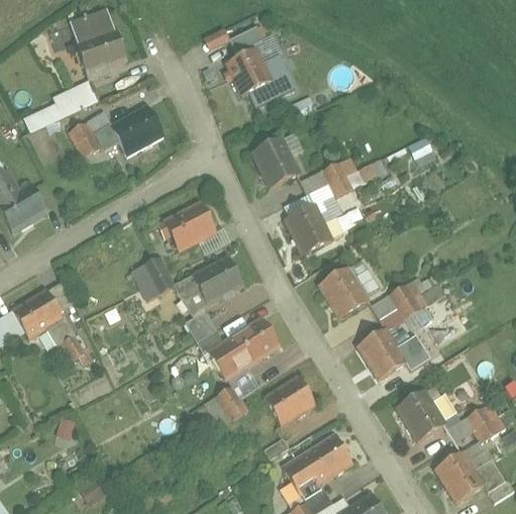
[(68,20),(89,79),(109,72),(107,67),(127,60),(108,6),(68,20)]
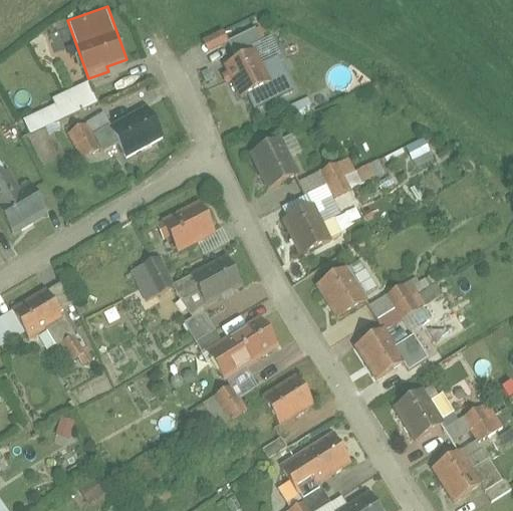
[(228,39),(236,57),(254,48),(252,42),(261,38),(256,26),(228,39)]
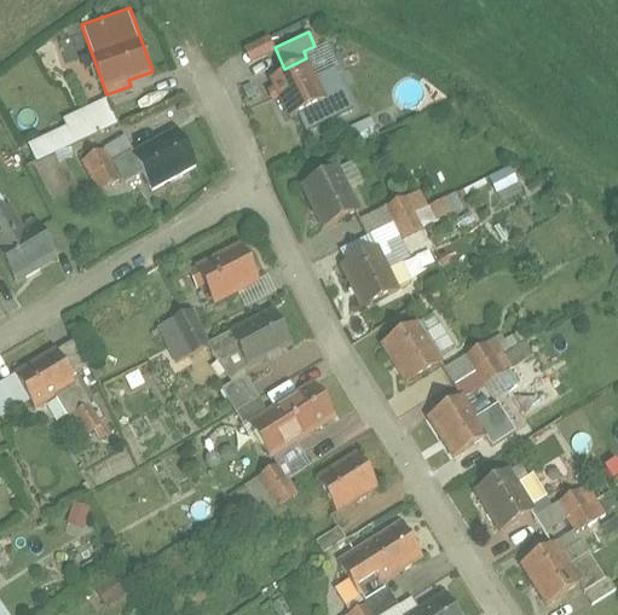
[(270,76),(288,116),(299,111),(306,127),(354,105),(335,65),(315,75),(306,58),(284,69),(270,76)]
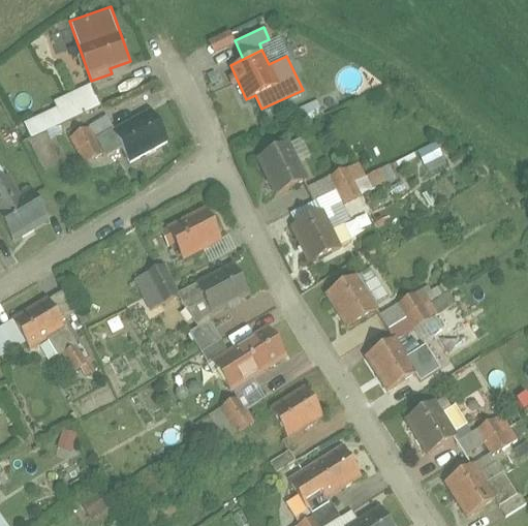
[(101,103),(91,81),(54,97),(58,104),(24,120),(31,135),(101,103)]
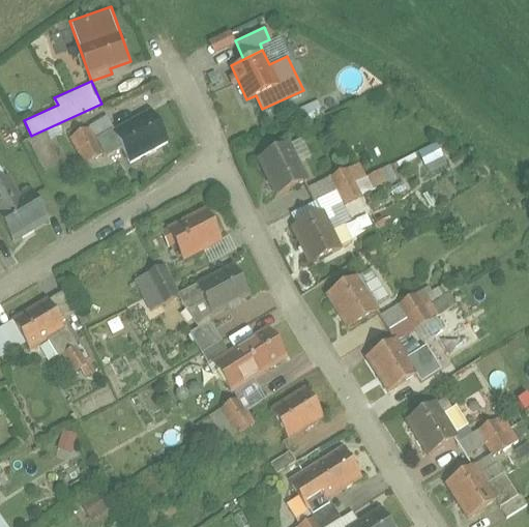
[(302,116),(319,112),(316,99),(299,104),(302,116)]
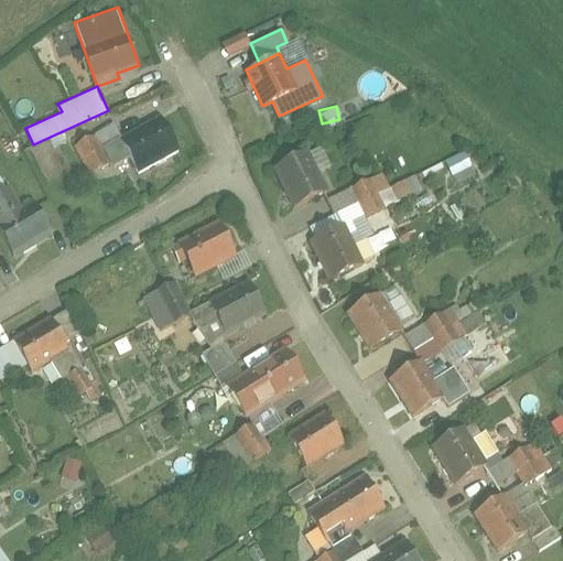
[(131,153),(140,170),(179,150),(160,115),(121,135),(115,121),(95,132),(111,164),(131,153)]
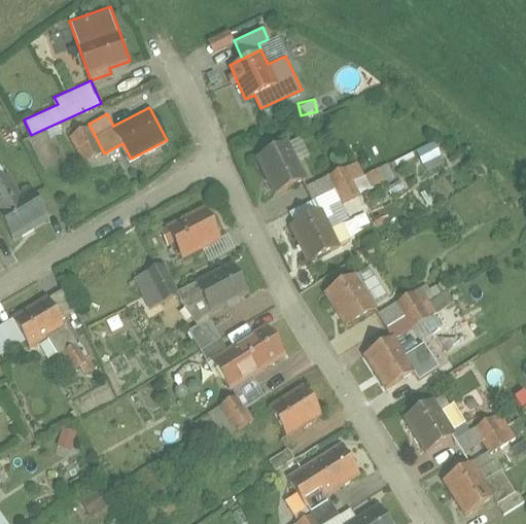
[(67,134),(81,161),(100,151),(85,124),(67,134)]
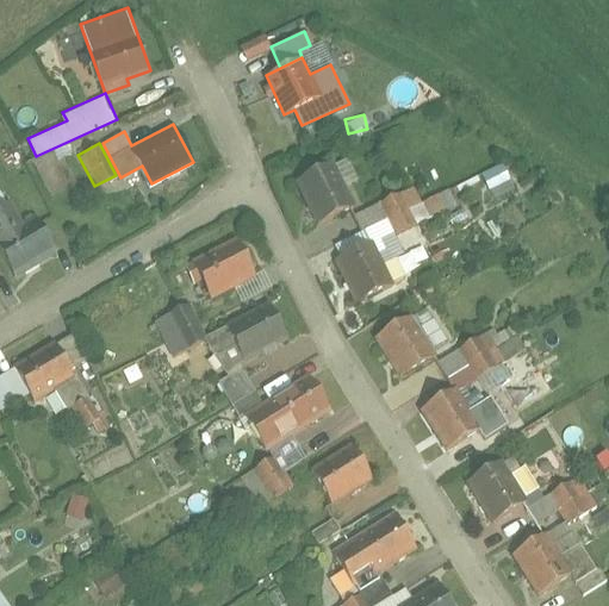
[(465,206),(526,175),(514,152),(453,182),(465,206)]
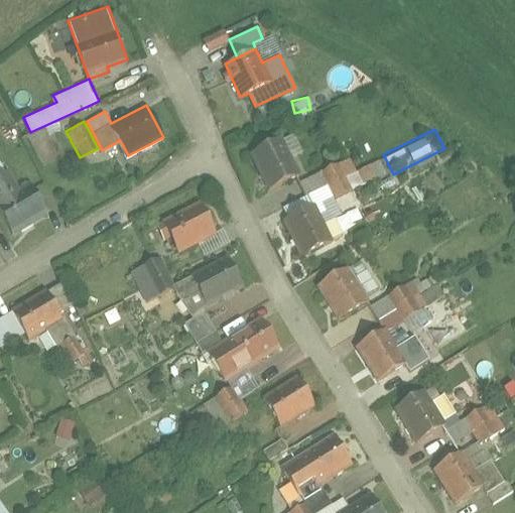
[(250,151),(267,188),(299,174),(282,137),(250,151)]
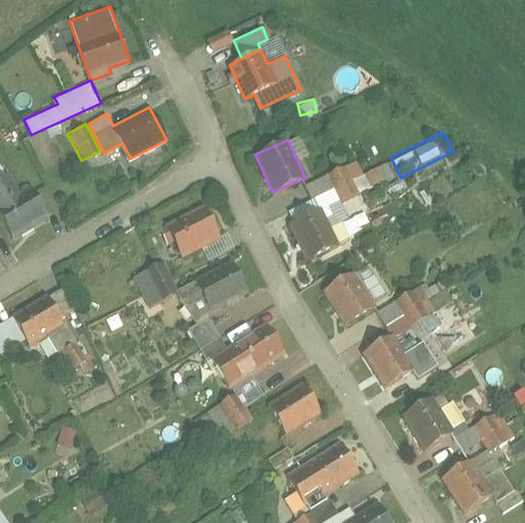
[(0,178),(0,216),(13,238),(48,218),(30,187),(20,193),(8,174),(0,178)]
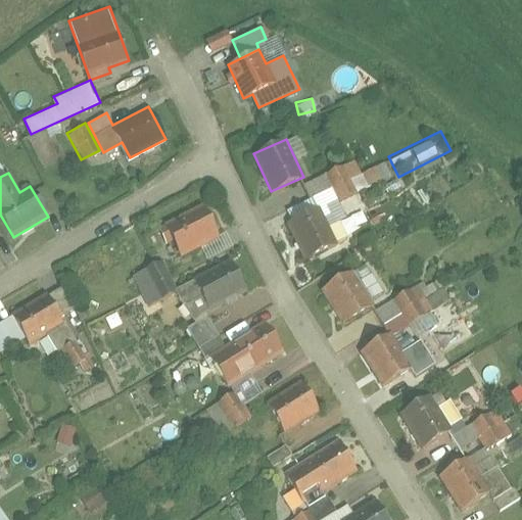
[(164,222),(180,253),(219,235),(203,203),(164,222)]
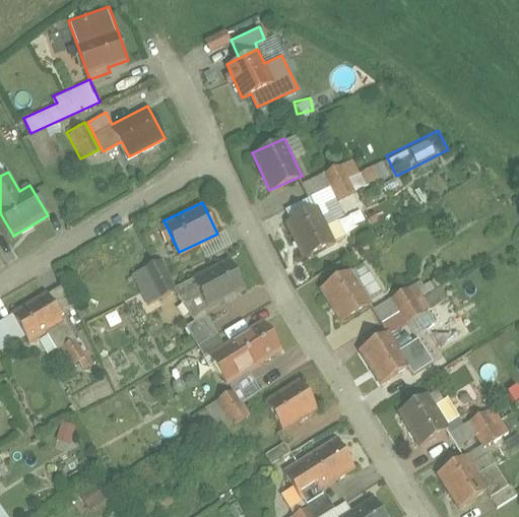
[(284,220),(304,257),(345,236),(337,219),(327,224),(317,204),(284,220)]
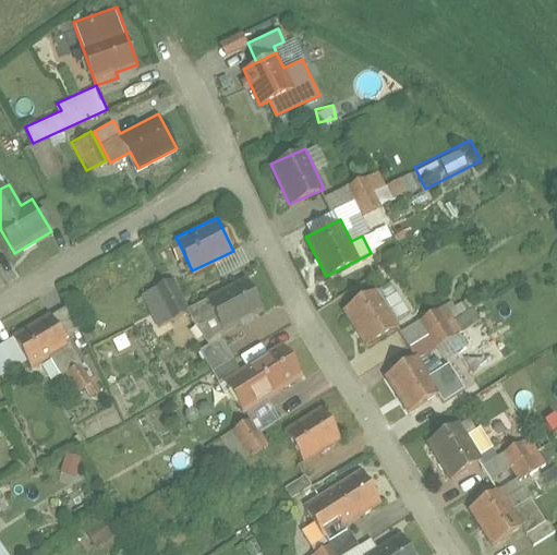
[(263,310),(245,275),(184,306),(202,340),(263,310)]
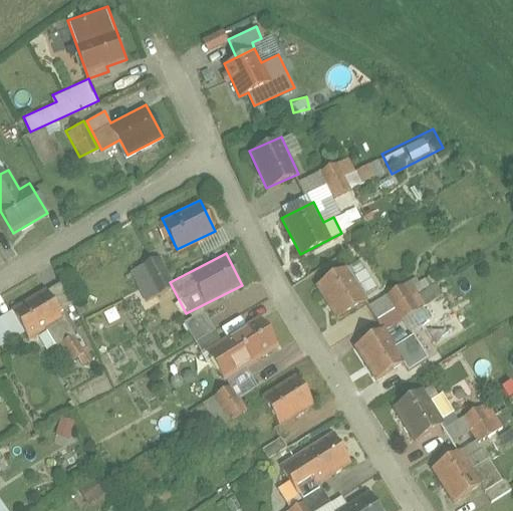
[(316,284),(337,318),(366,300),(346,266),(316,284)]
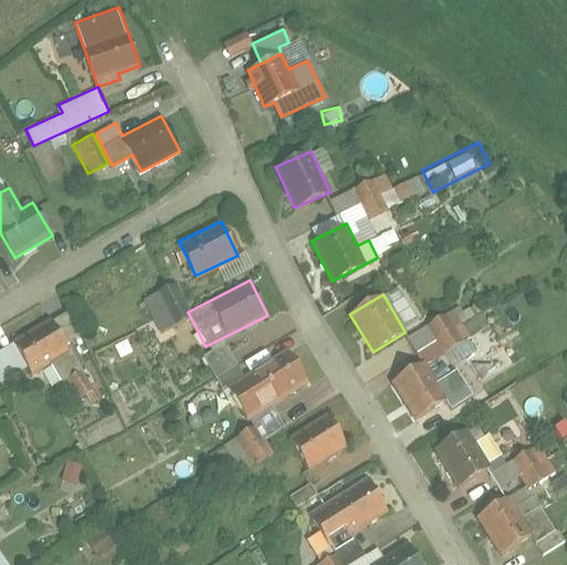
[(69,310),(52,318),(68,343),(82,335),(69,310)]
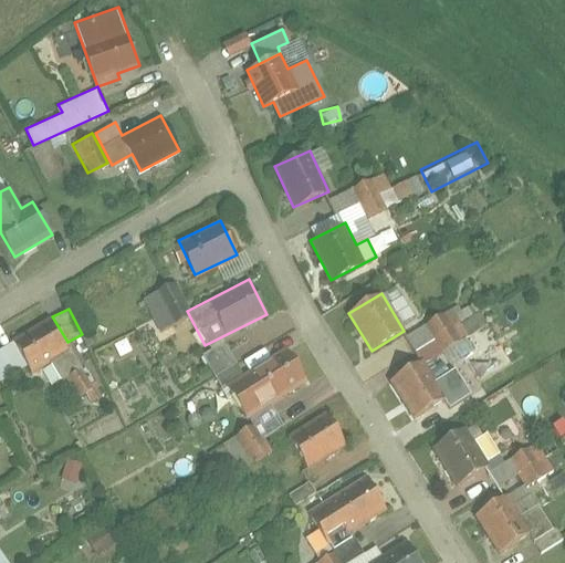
[(51,314),(12,336),(14,341),(29,364),(33,371),(51,361),(62,379),(65,377),(76,396),(93,386),(67,342),(52,316),(51,314)]
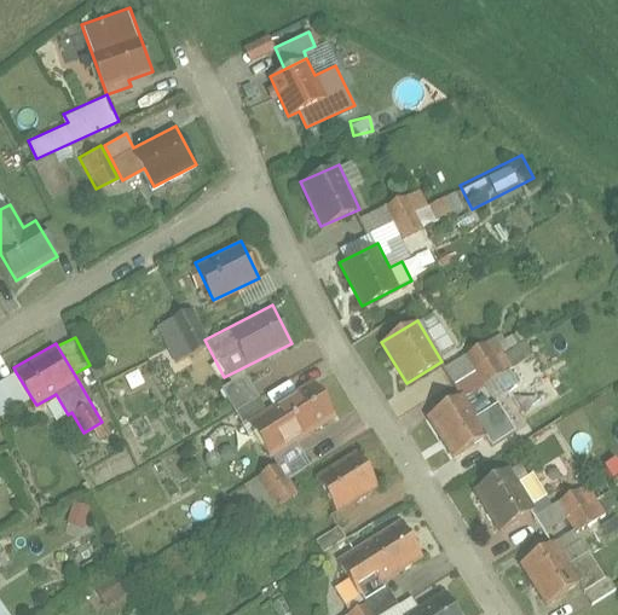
[(0,416),(32,398),(16,372),(0,381),(0,416)]
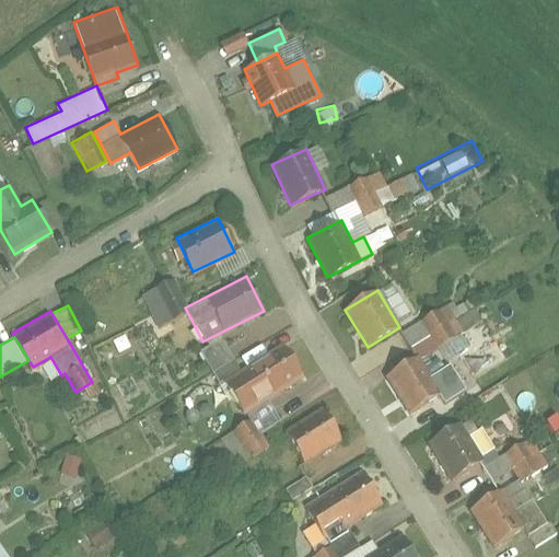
[(225,379),(245,412),(304,376),(284,345),(242,370),(225,379)]
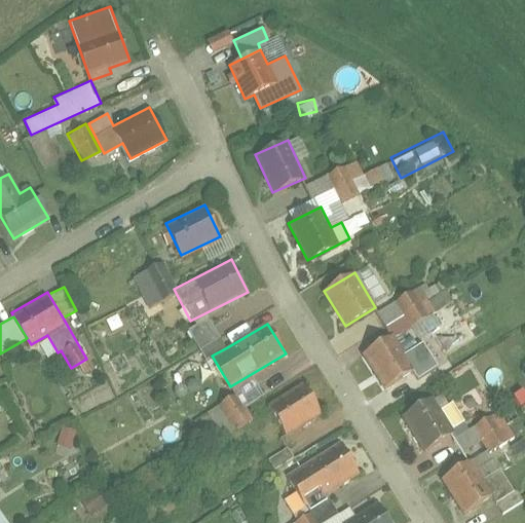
[(363,353),(384,387),(413,370),(417,377),(439,365),(423,340),(405,351),(394,334),(363,353)]
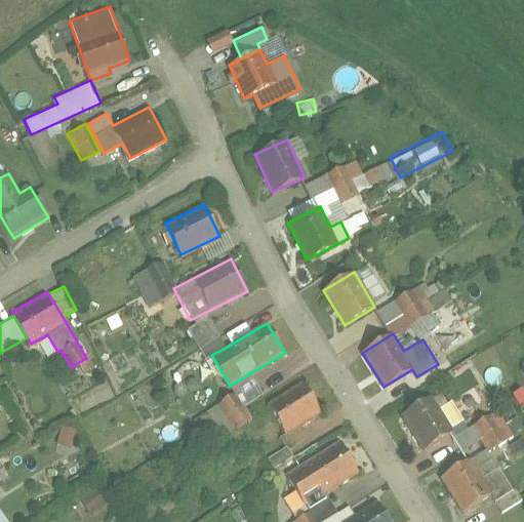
[(211,355),(227,347),(219,334),(200,346),(207,358),(211,355)]
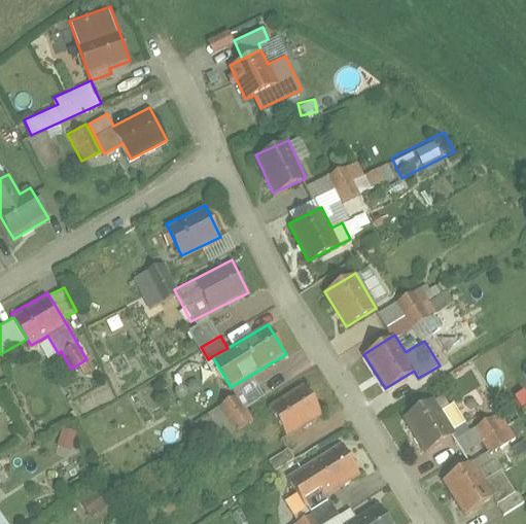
[(303,383),(267,405),(286,437),(322,415),(303,383)]
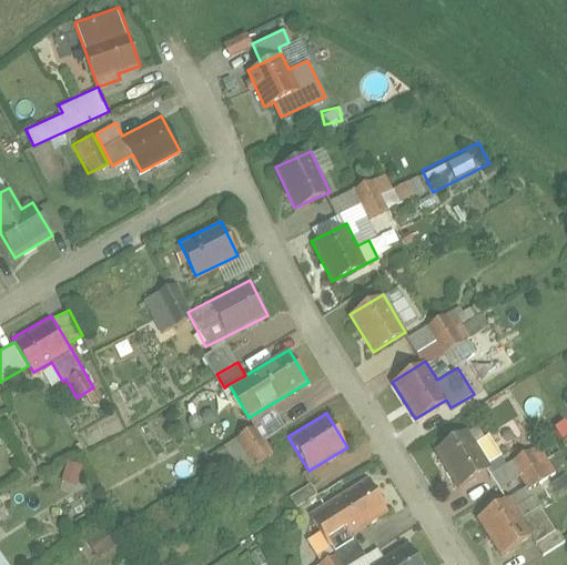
[(434,449),(458,486),(490,465),(467,429),(434,449)]
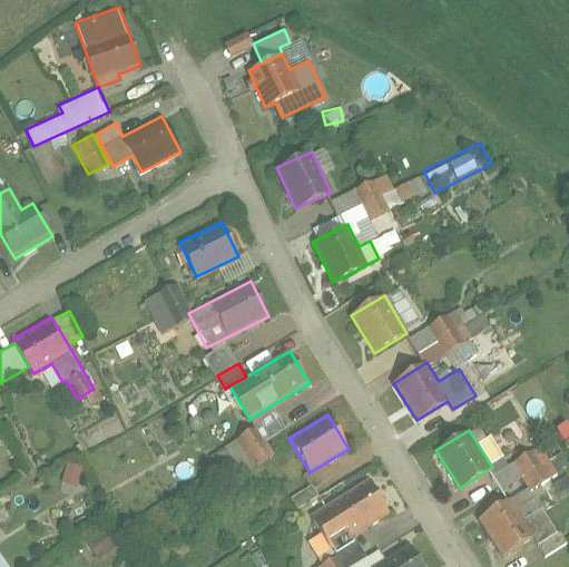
[(351,536),(388,512),(368,481),(312,517),(335,554),(354,541),(351,536)]
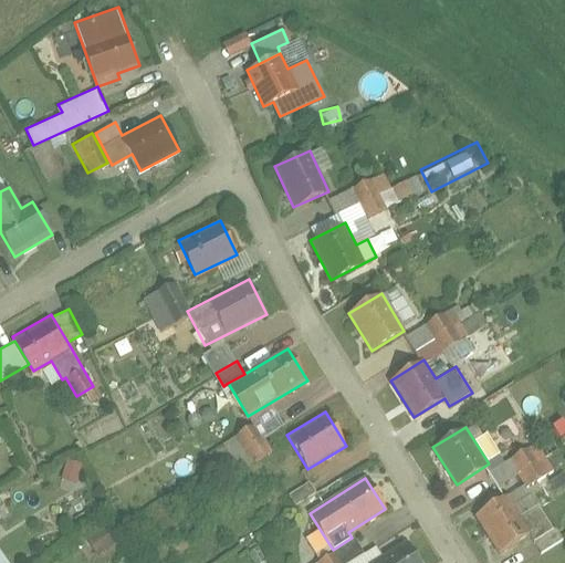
[(291,502),(311,489),(304,480),(285,493),(291,502)]
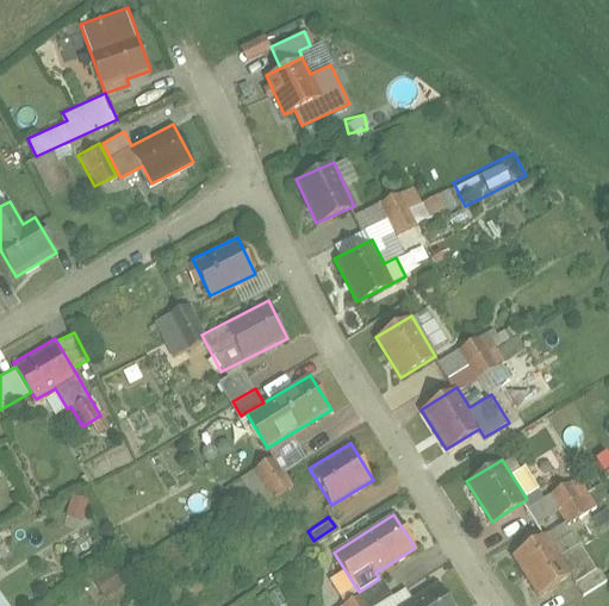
[(511,555),(538,595),(570,574),(576,582),(577,581),(596,568),(580,544),(559,557),(544,535),(511,555)]
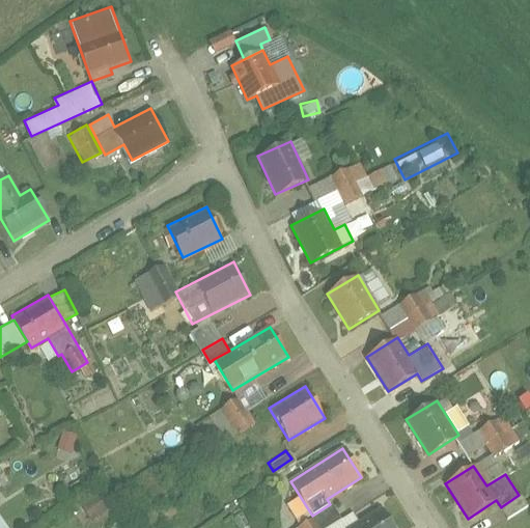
[(89,522),(107,505),(95,494),(79,510),(89,522)]
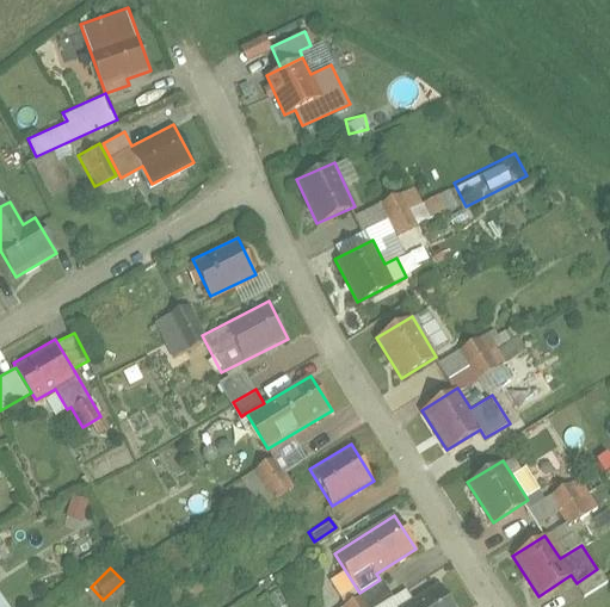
[(601,568),(597,569),(578,582),(585,594),(608,580),(601,568)]
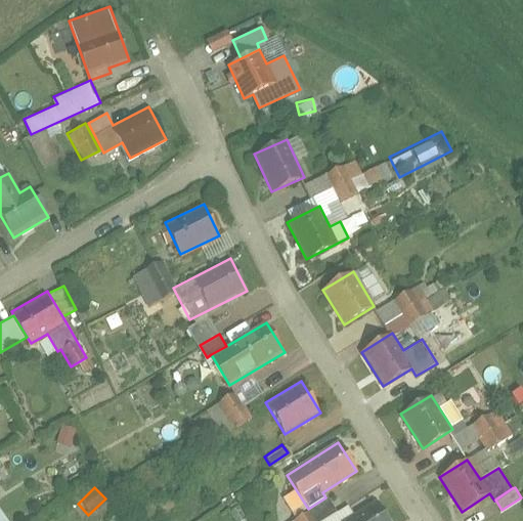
[(319,520),(335,512),(325,497),(308,509),(304,511),(310,520),(319,520)]
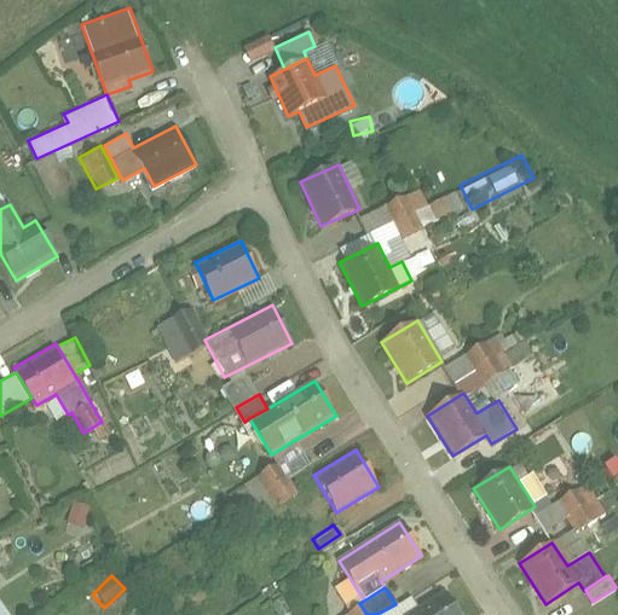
[(460,614),(444,589),(417,605),(403,614),(460,614)]
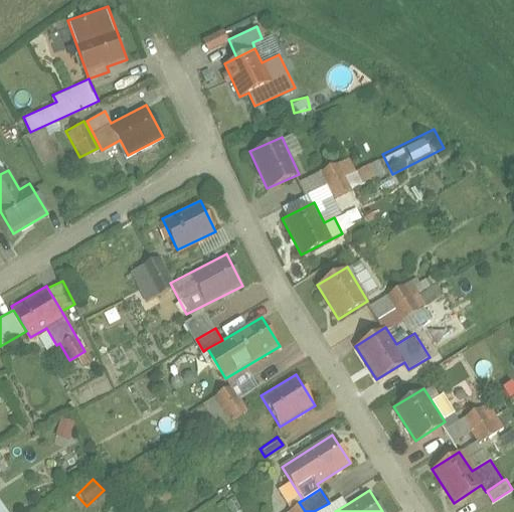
[(347,504),(343,495),(329,503),(314,511),(335,511),(347,504)]
